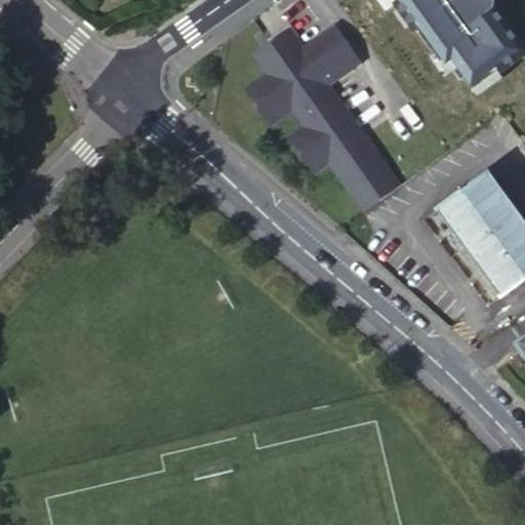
[(378,0),(387,11),(397,3),(395,0),(378,0)]
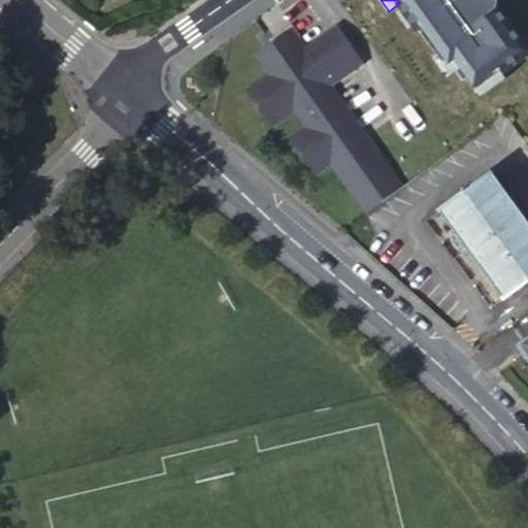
[(400,0),(448,59),(456,53),(481,86),(527,47),(527,39),(499,2),(498,0),(400,0)]
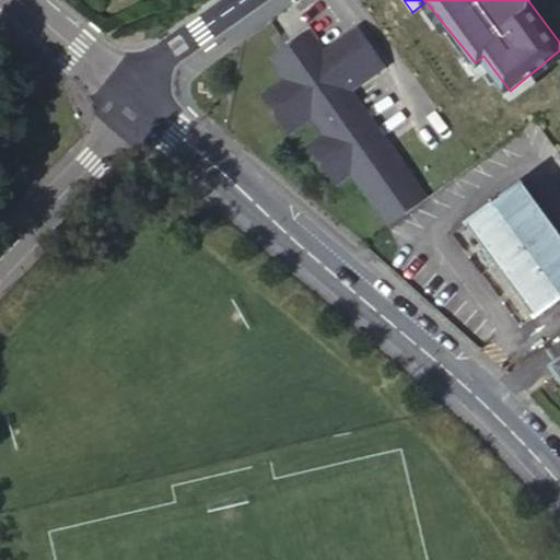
[(284,79),(261,96),(288,133),(311,117),(325,136),(310,148),(336,184),(352,172),(391,223),(428,196),(347,88),(382,62),(354,26),(321,53),(305,32),(269,58),(284,79)]
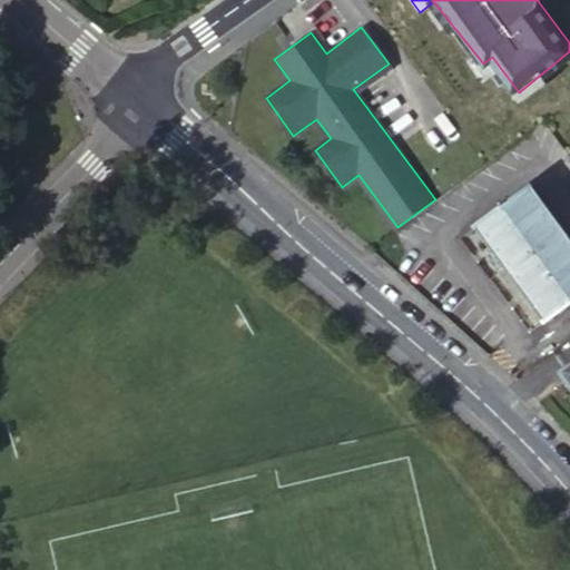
[(569,304),(569,238),(531,186),(475,226),(547,322),(569,304)]
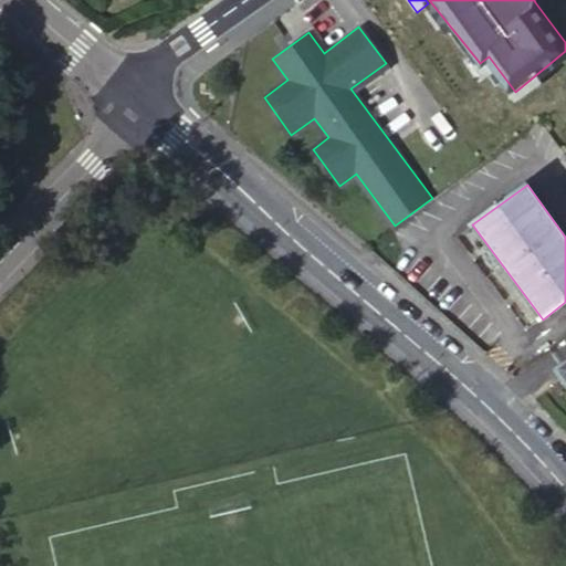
[(565,358),(551,370),(565,391),(565,358)]
